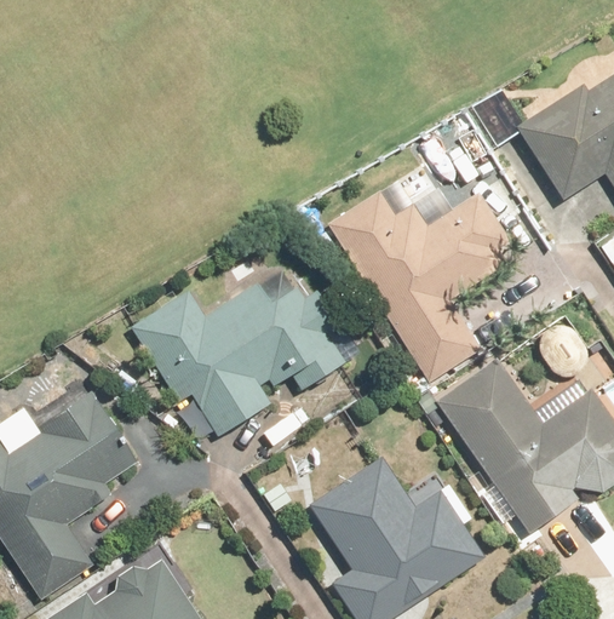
[(613,75),(523,129),(563,194),(604,170),(613,184),(613,75)]
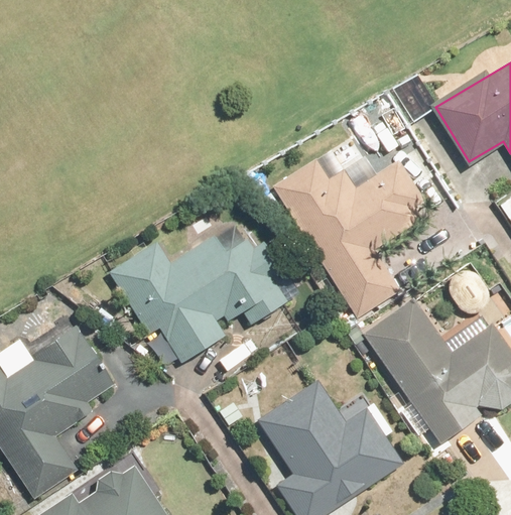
[(271,187),(358,318),(400,290),(376,253),(432,216),(397,161),(354,189),(342,170),(326,180),(312,160),(271,187)]
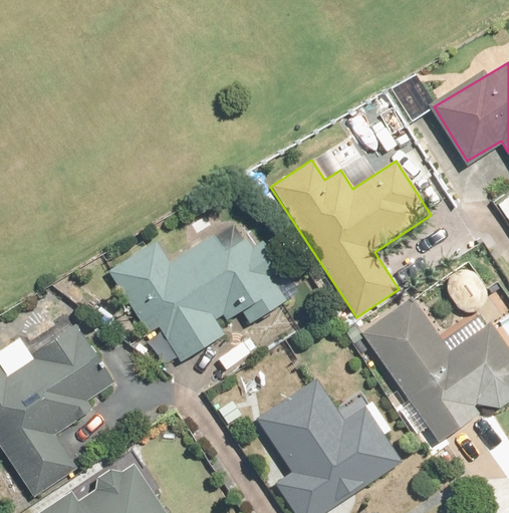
[(155,244),(110,273),(148,330),(159,323),(182,358),(222,332),(211,315),(217,311),(224,322),(238,313),(247,326),(284,302),(233,224),(169,266),(155,244)]
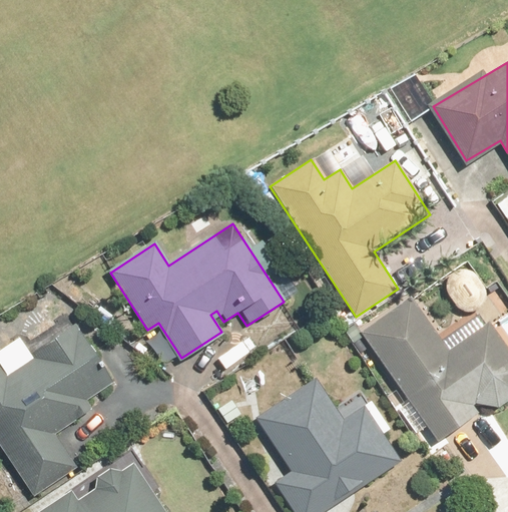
[(465,313),(473,312),(479,308),(484,302),(485,297),(483,291),(482,287),(476,279),(471,273),(465,270),(458,271),(452,274),(447,279),(444,285),(445,291),(447,296),(452,303),(456,308),(460,311),(465,313)]
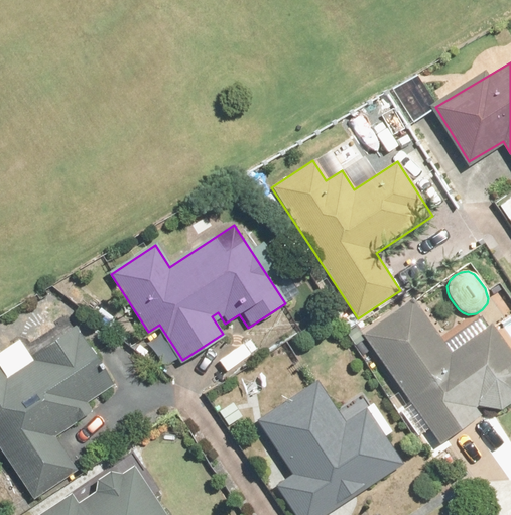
[(361,332),(440,443),(480,415),(475,408),(478,406),(501,409),(510,401),(510,352),(491,324),(452,352),(412,295),(361,332)]
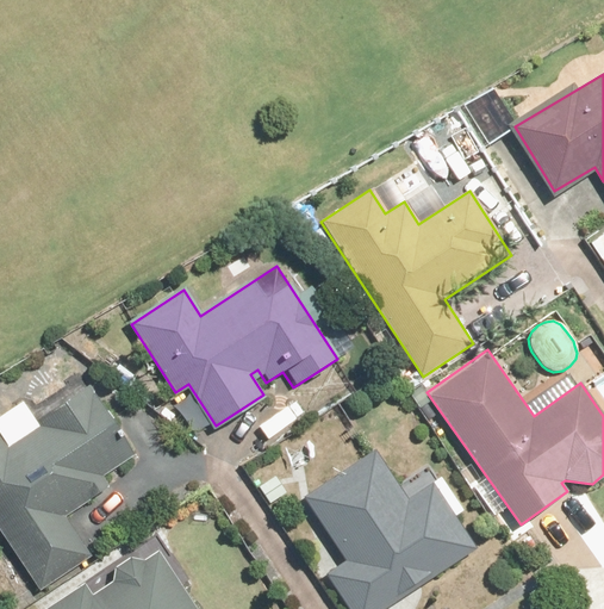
[(20,401),(0,414),(0,528),(41,589),(93,553),(68,515),(111,486),(104,476),(134,455),(88,389),(37,424),(20,401)]
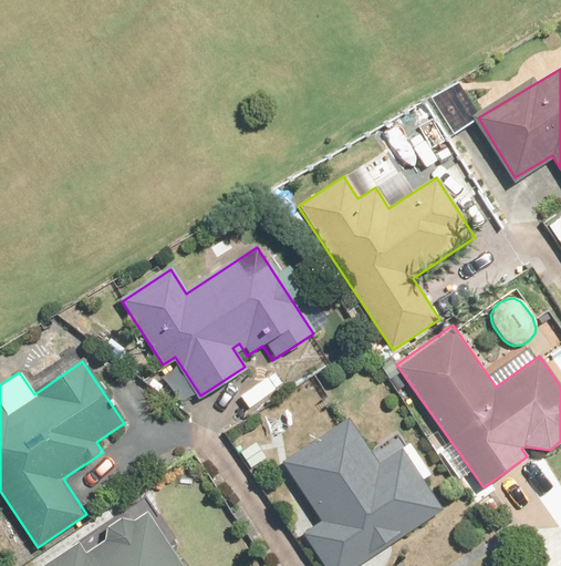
[(303,533),(323,565),(361,565),(447,512),(404,444),(373,464),(346,423),(284,462),(322,521),(303,533)]
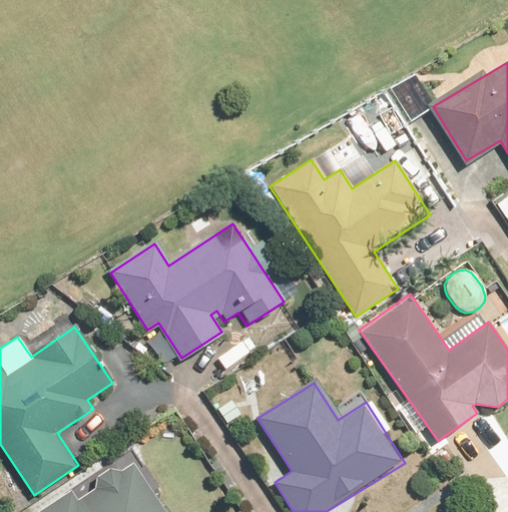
[(164,511),(132,462),(118,472),(105,469),(91,477),(89,489),(75,499),(67,487),(29,511),(164,511)]
